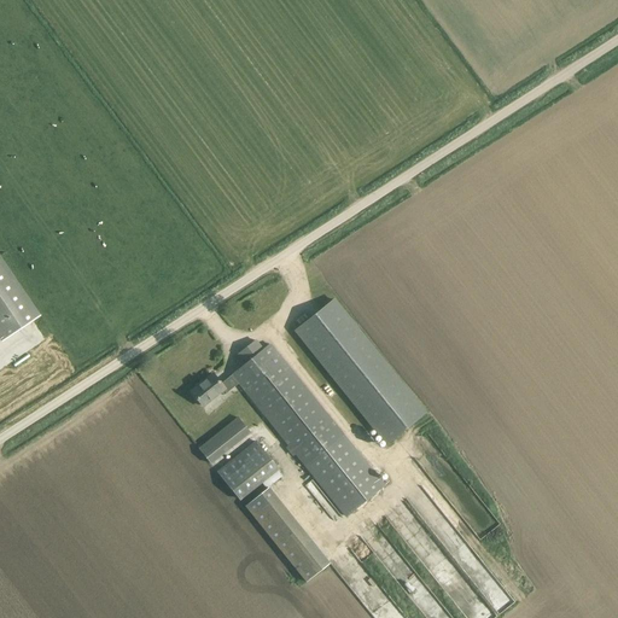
[(0,339),(0,340),(1,343),(40,316),(0,257),(0,339)]
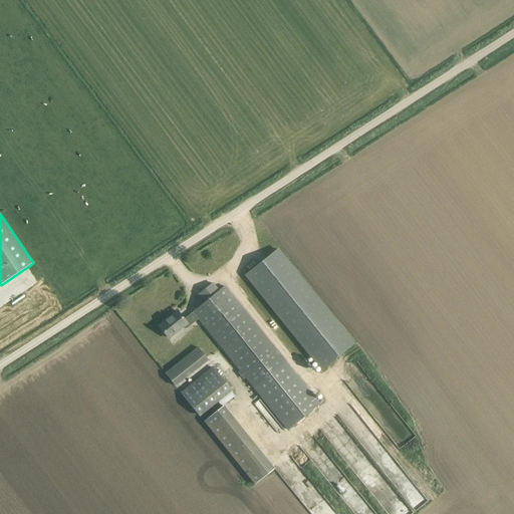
[(354,343),(278,248),(244,276),(320,370),(354,343)]
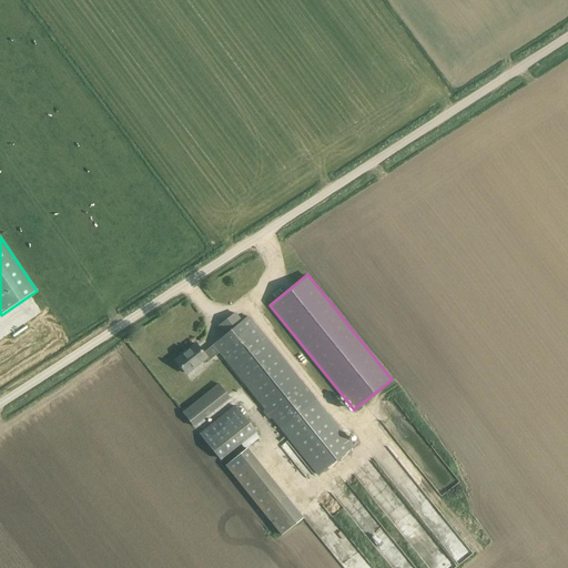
[(226,334),(213,345),(220,353),(223,357),(222,358),(281,430),(317,475),(353,446),(316,402),(255,325),(247,317),(242,322),(237,317),(234,313),(219,325),(226,334)]
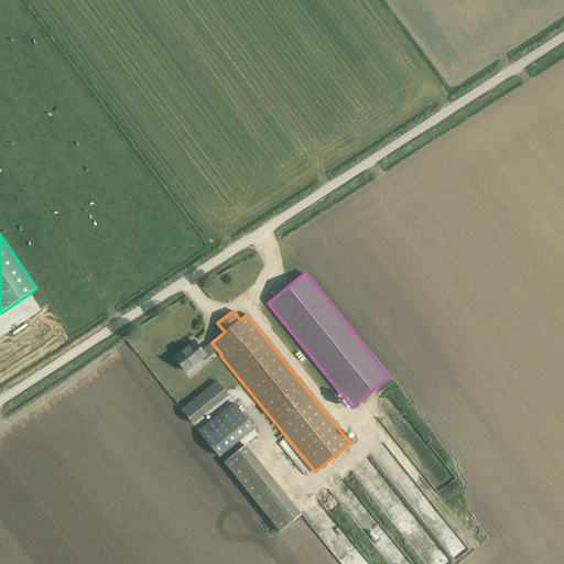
[(217,351),(220,356),(221,355),(218,350),(212,343),(210,344),(210,345),(202,351),(194,342),(174,358),(186,372),(203,359),(204,361),(217,351)]
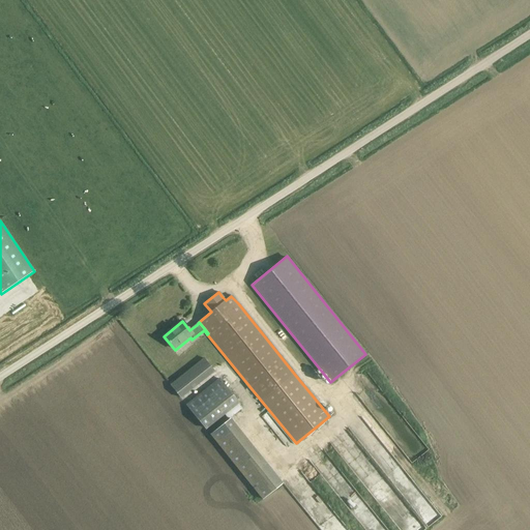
[(203,358),(170,385),(181,399),(214,372),(203,358)]
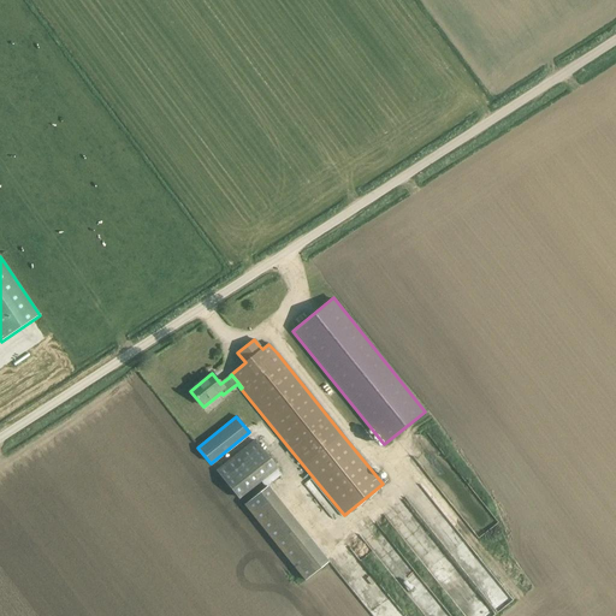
[(276,468),(255,440),(217,471),(238,498),(260,480),(276,468)]
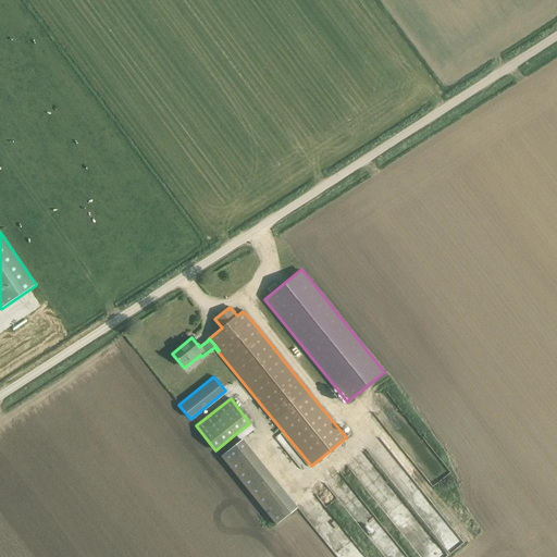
[(249,423),(235,434),(240,441),(255,430),(249,423)]
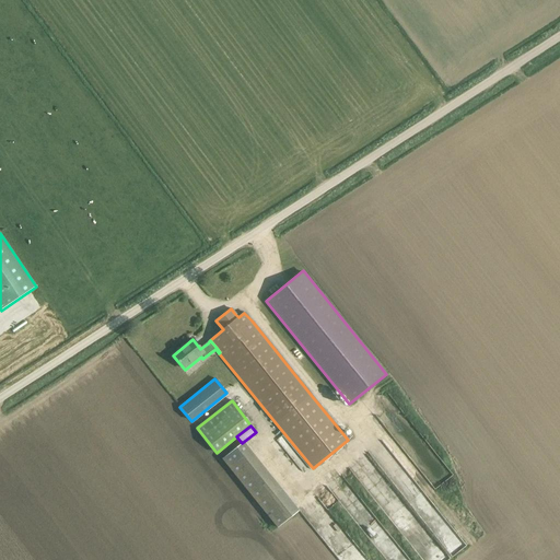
[(251,451),(244,442),(222,459),(229,467),(251,451)]
